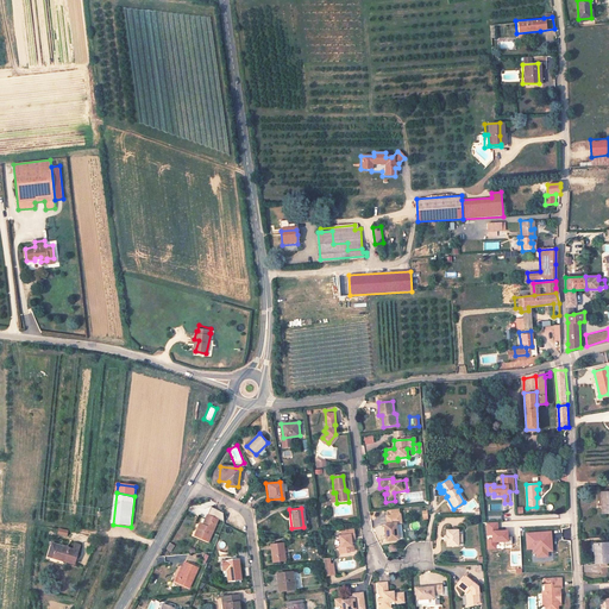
[(205,541),(215,519),(207,514),(202,523),(199,522),(193,535),(205,541)]
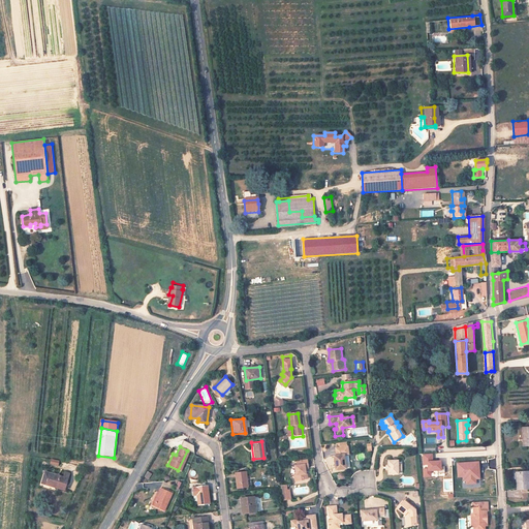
[(345,473),(343,456),(347,455),(347,449),(335,452),(336,459),(333,459),(334,474),(345,473)]
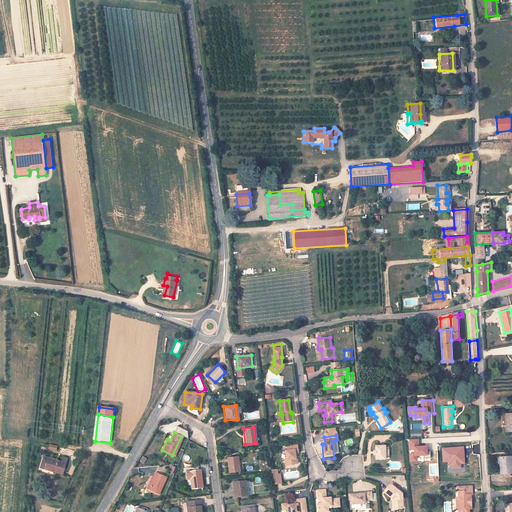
[(426,446),(418,446),(418,440),(410,440),(410,449),(414,449),(415,454),(410,454),(410,461),(417,461),(417,455),(427,455),(426,446)]
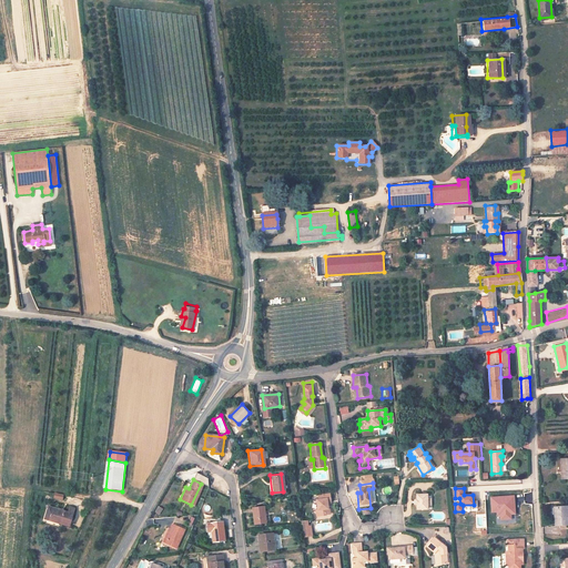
[(428,493),(417,493),(418,499),(415,499),(416,506),(417,506),(417,511),(428,511),(428,506),(432,506),(432,498),(428,498),(428,493)]
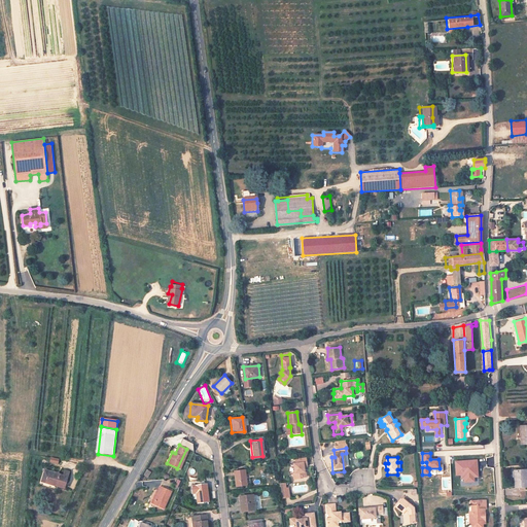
[(304,480),(304,468),(306,468),(305,460),(292,462),(293,465),(290,466),(291,476),(289,477),(290,482),(300,481),(300,480),(304,480)]
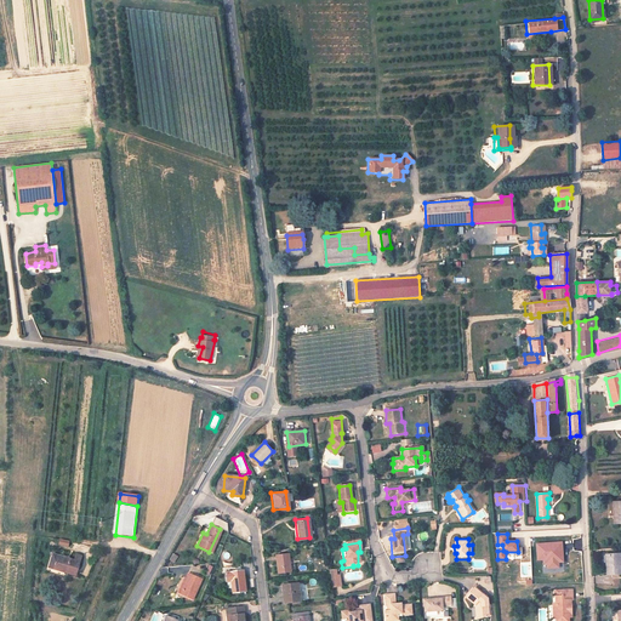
[(563,562),(562,542),(536,543),(537,560),(543,560),(543,563),(547,563),(547,568),(559,567),(559,562),(563,562)]
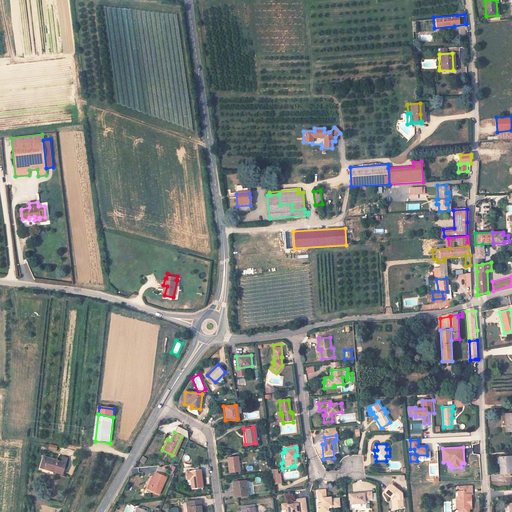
[(43,465),(51,469),(51,471),(60,475),(67,458),(62,457),(60,461),(46,456),(45,458),(43,457),(39,466),(42,467),(43,465)]
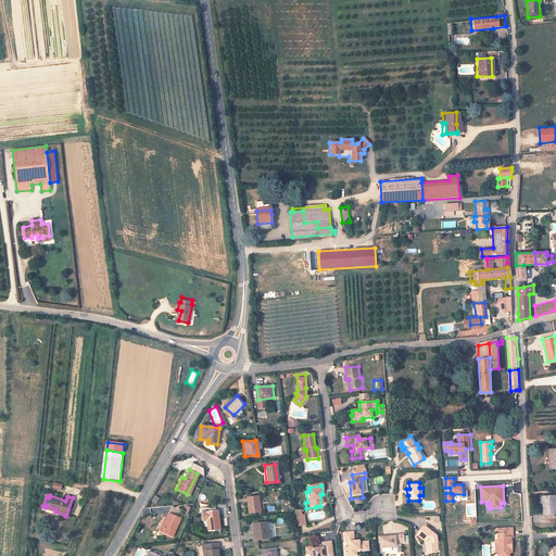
[(260,512),(257,495),(247,497),(249,513),(260,512)]
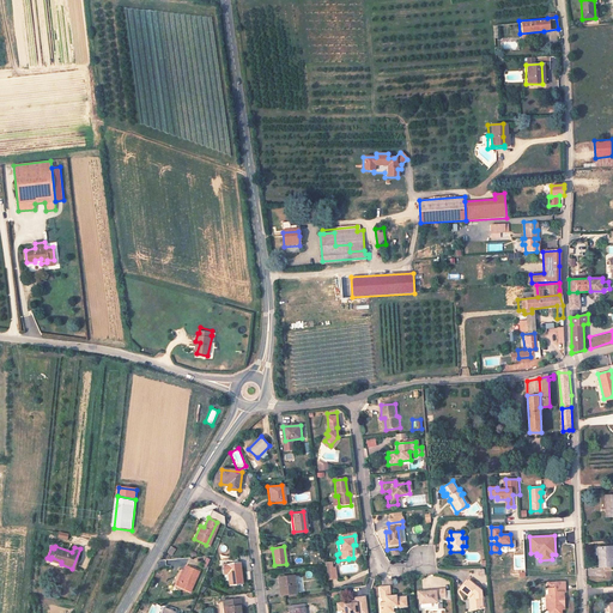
[(612,566),(612,553),(612,554),(612,548),(601,548),(602,568),(612,566)]
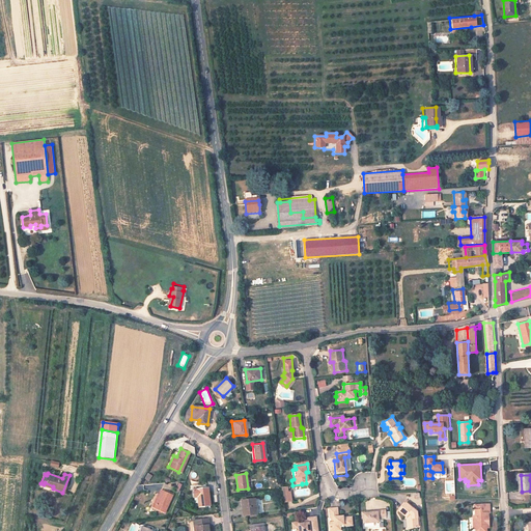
[(210,505),(207,488),(194,490),(194,496),(198,497),(199,506),(210,505)]
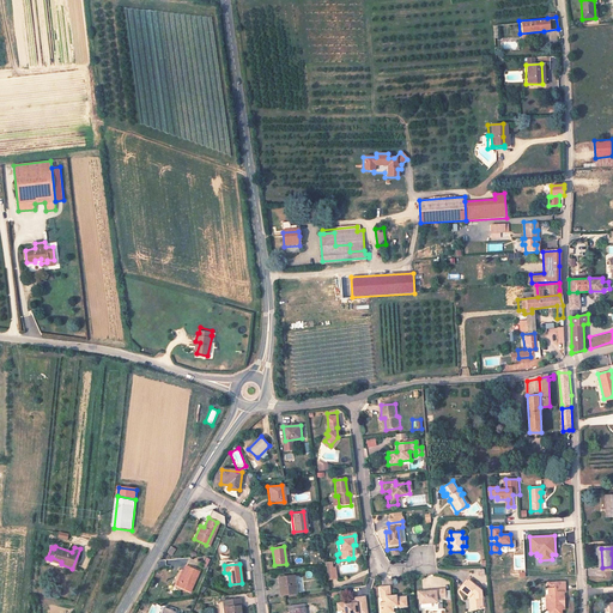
[(189,590),(198,570),(186,565),(177,586),(189,590)]
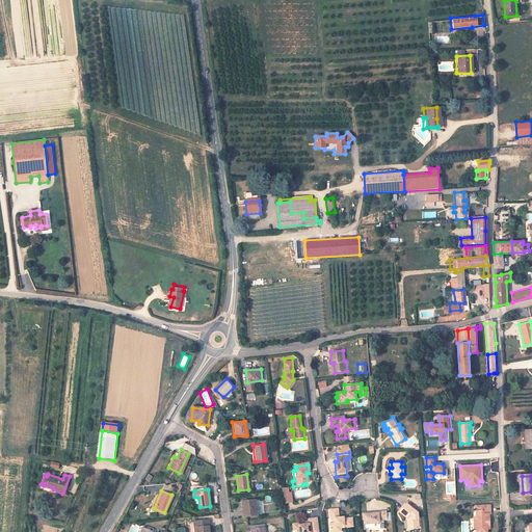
[(290,504),(289,496),(281,497),(282,505),(290,504)]
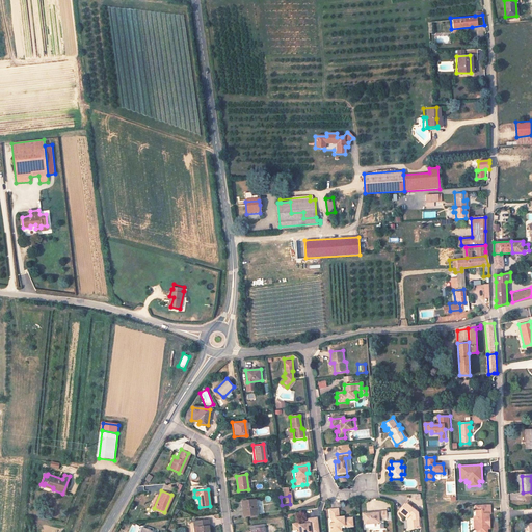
[(257,514),(255,500),(242,501),(244,516),(257,514)]
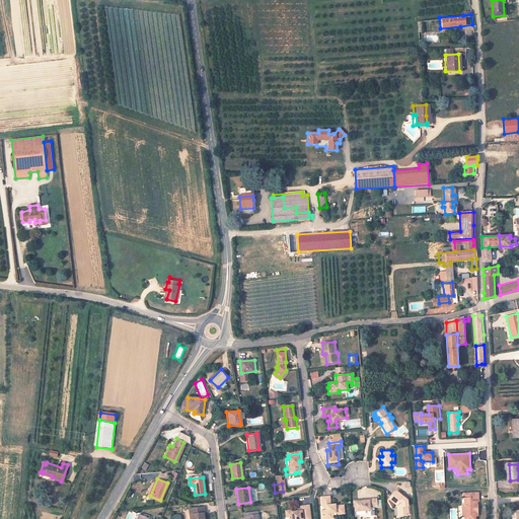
[(477,508),(477,502),(478,502),(478,494),(464,494),(464,499),(465,499),(465,507),(462,507),(462,517),(465,517),(464,518),(474,518),(475,517),(477,517),(477,511),(475,511),(475,508),(477,508)]
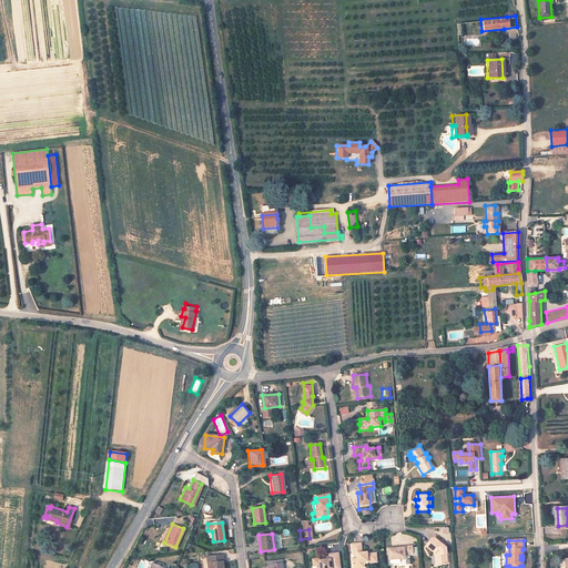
[(447,567),(448,567),(448,553),(435,541),(427,550),(435,557),(435,567),(447,567)]
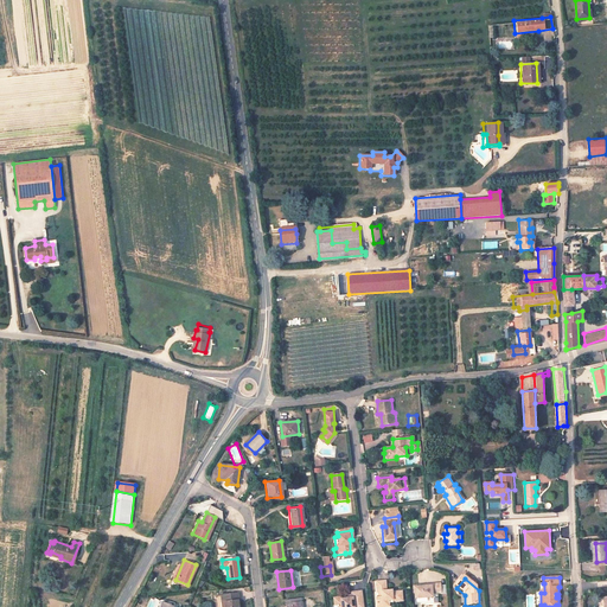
[(374,606),(388,606),(388,604),(393,604),(393,605),(398,605),(398,601),(401,601),(400,595),(394,595),(394,592),(385,592),(385,582),(375,582),(375,593),(377,593),(377,599),(375,599),(374,606)]
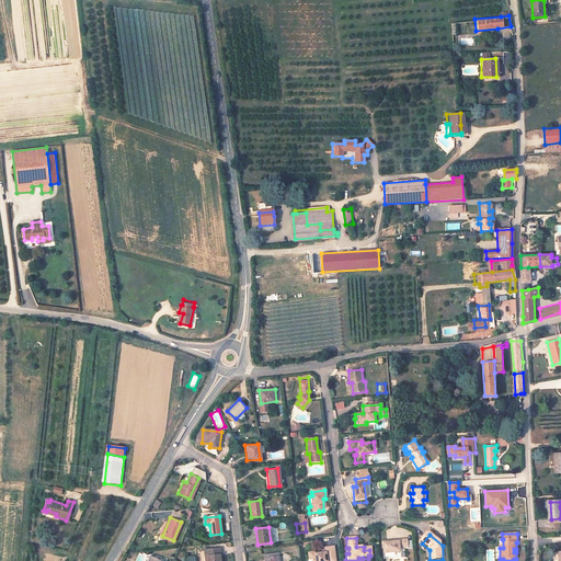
[(407,553),(407,544),(399,545),(399,547),(384,547),(385,559),(400,558),(400,554),(407,554),(407,553)]
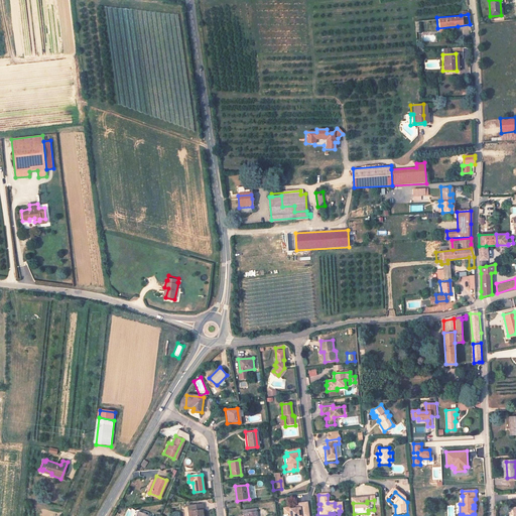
[(383,509),(382,500),(374,500),(374,509),(383,509)]
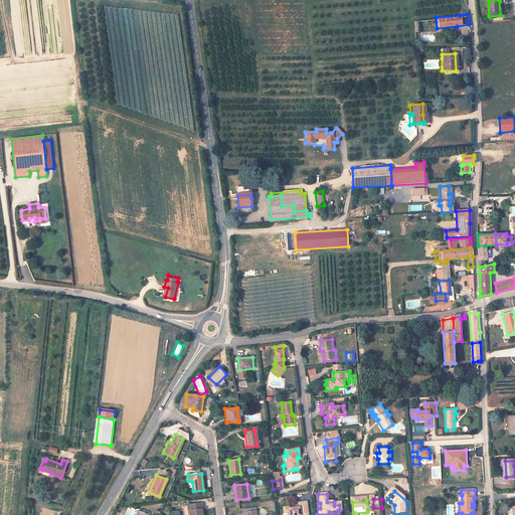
[(306,514),(305,503),(297,504),(298,508),(288,509),(288,508),(282,508),(283,514),(282,514),(281,514),(306,514)]
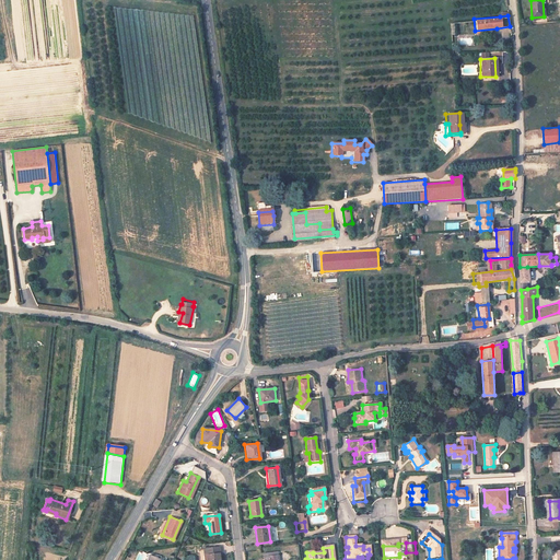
[(219,559),(218,548),(207,549),(207,559),(219,559)]
